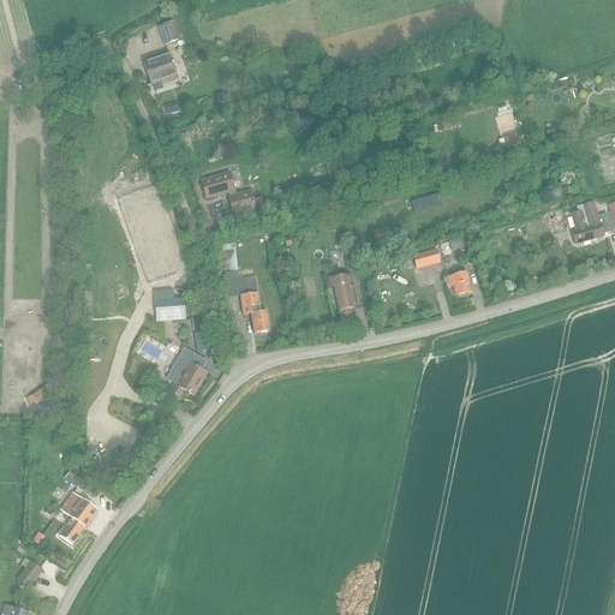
[(159,28),(165,46),(178,41),(173,24),(159,28)]
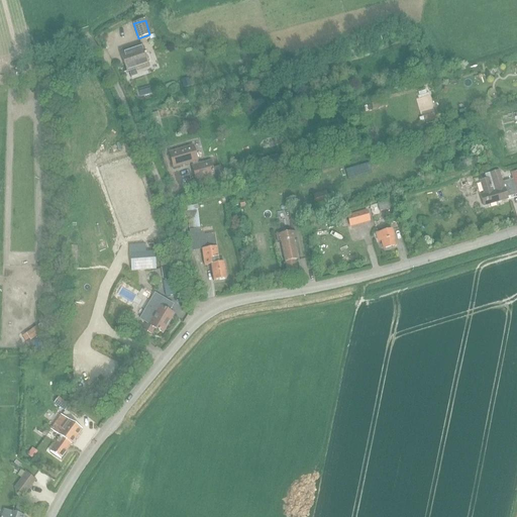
[(119,50),(127,73),(136,70),(136,72),(149,68),(141,43),(119,50)]
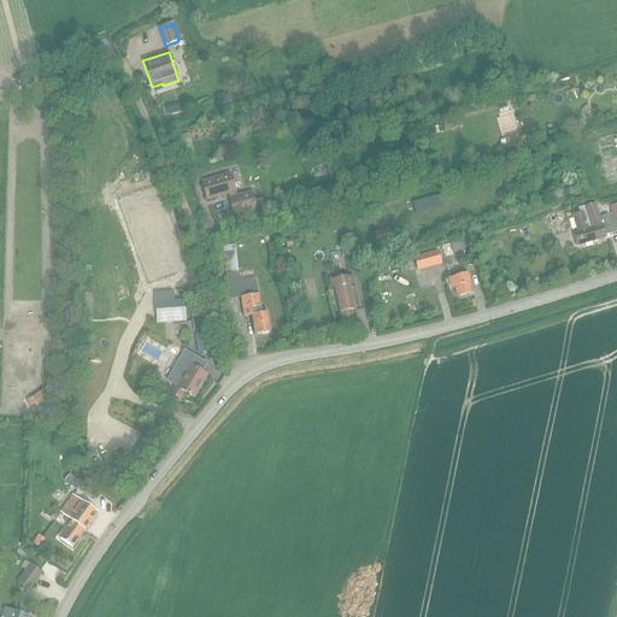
[(217,95),(219,104),(227,103),(224,93),(217,95)]
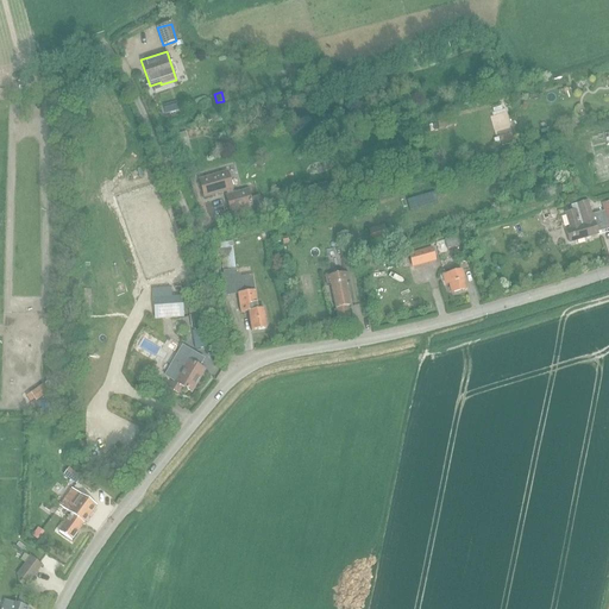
[(171,104),(163,106),(164,111),(165,114),(173,112),(173,110),(171,104)]
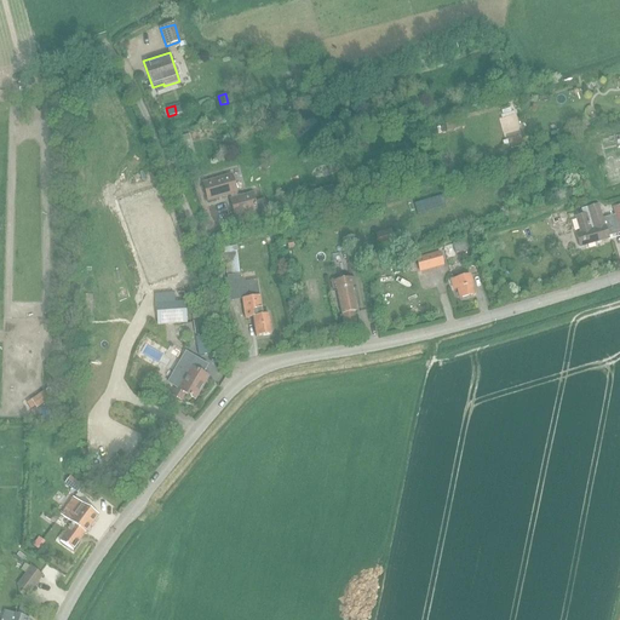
[(458,120),(451,122),(452,130),(463,127),(460,119),(458,120)]
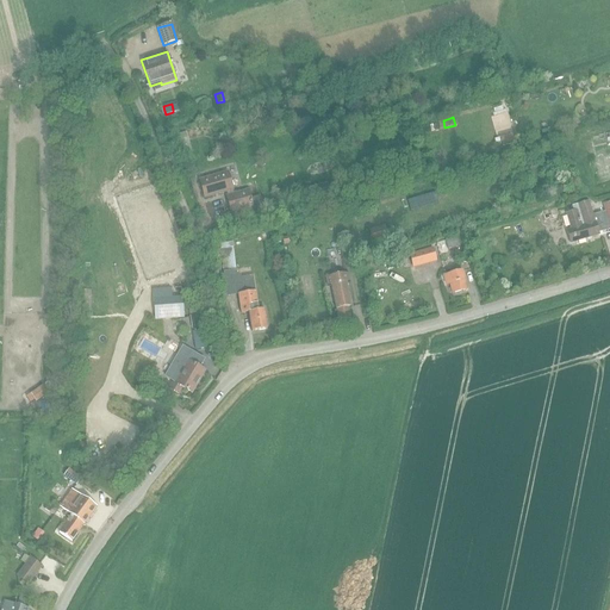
[(186,132),(176,135),(176,136),(179,142),(188,139),(186,132)]
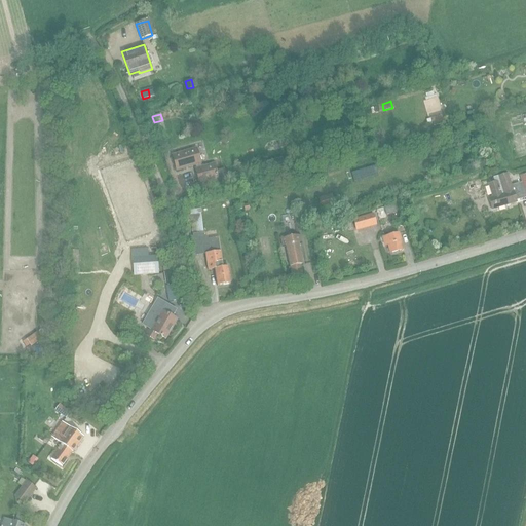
[(442,114),(430,117),(433,125),(444,122),(442,114)]
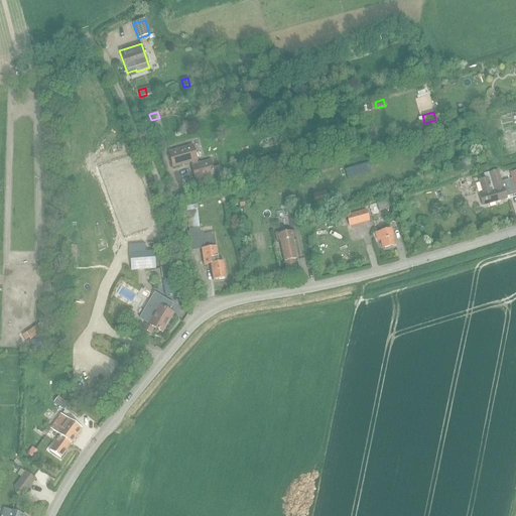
[(192,167),(191,167),(196,181),(203,179),(205,186),(224,180),(224,179),(222,173),(214,175),(210,162),(198,165),(197,161),(192,146),(168,153),(172,168),(191,163),(192,167)]
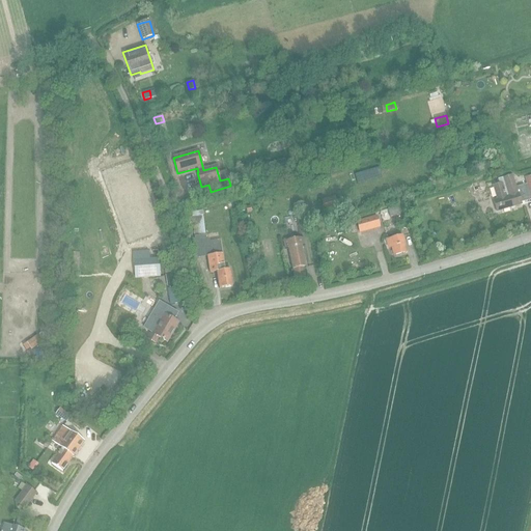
[(284,160),(264,165),(268,173),(286,167),(284,160)]
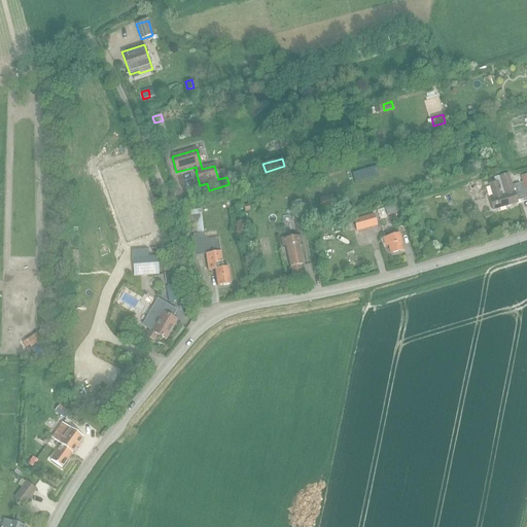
[(520,198),(526,195),(526,175),(521,177),(522,182),(512,186),(507,174),(499,177),(500,182),(489,185),(495,208),(517,202),(516,199),(520,197),(520,198)]
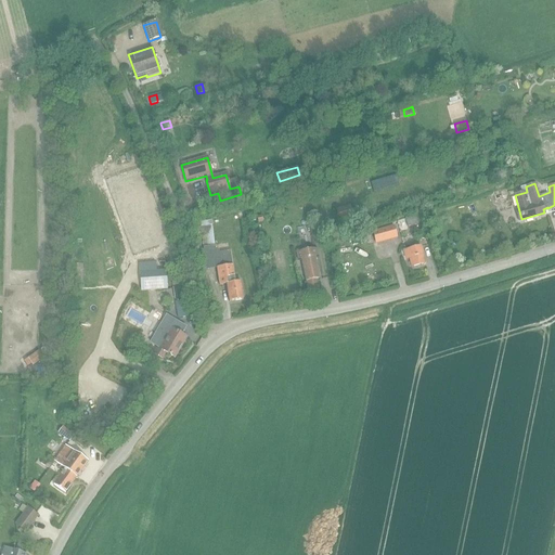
[(335,208),(338,221),(353,218),(350,205),(335,208)]
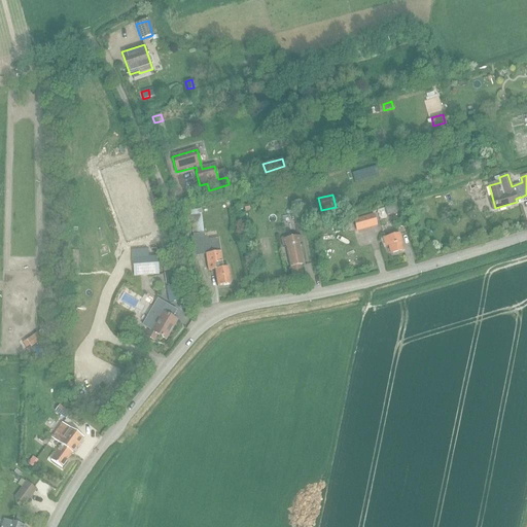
[(396,213),(394,205),(385,207),(387,215),(396,213)]
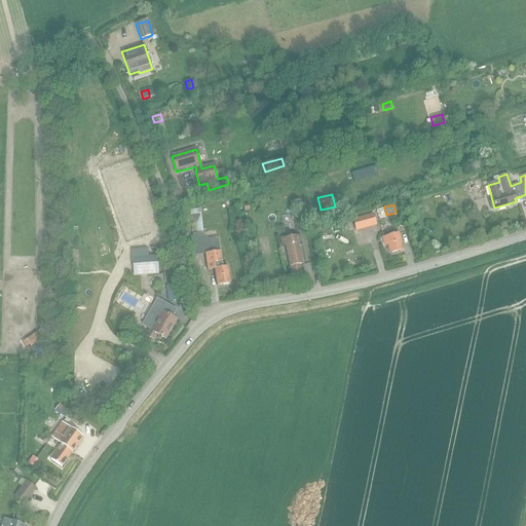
[(354,220),(358,231),(377,225),(375,214),(354,220)]
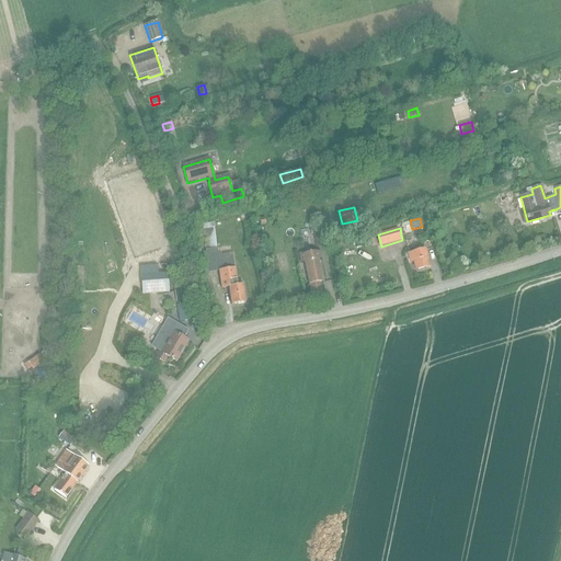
[(338,231),(328,235),(330,238),(330,240),(340,237),(339,231),(338,231)]
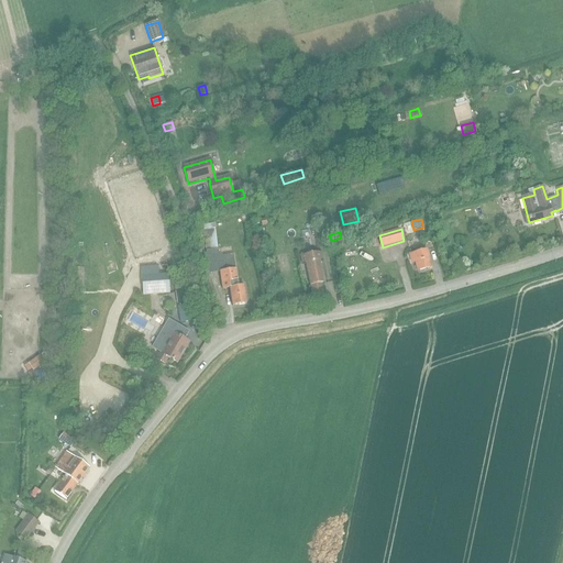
[(416,254),(409,255),(411,264),(415,263),(417,272),(430,268),(426,251),(420,253),(419,247),(415,250),(416,254)]
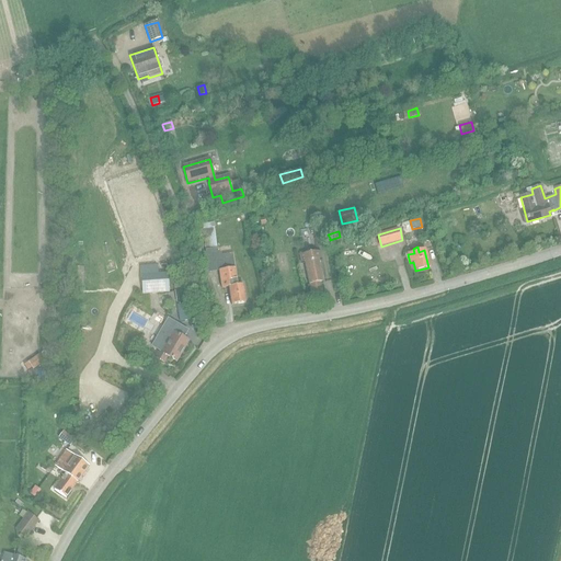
[(299,255),(301,263),(305,263),(311,296),(322,294),(320,283),(322,283),(318,260),(321,260),(320,251),(299,255)]
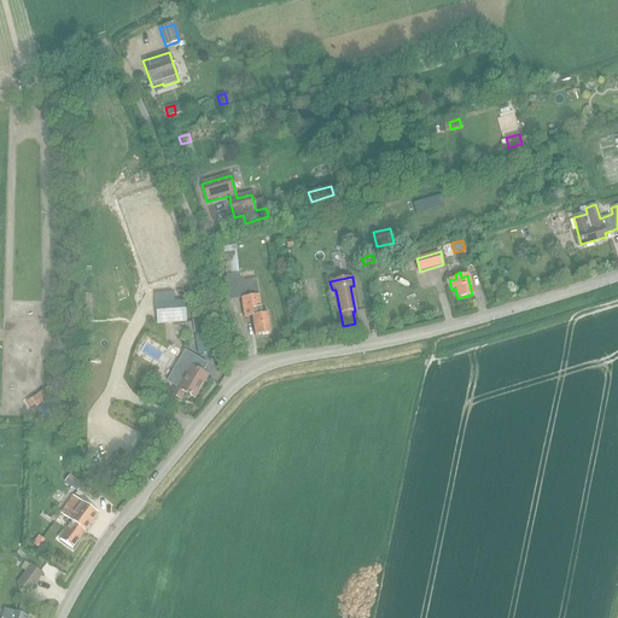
[(240,298),(244,319),(251,318),(255,337),(270,334),(267,314),(261,315),(258,296),(240,298)]
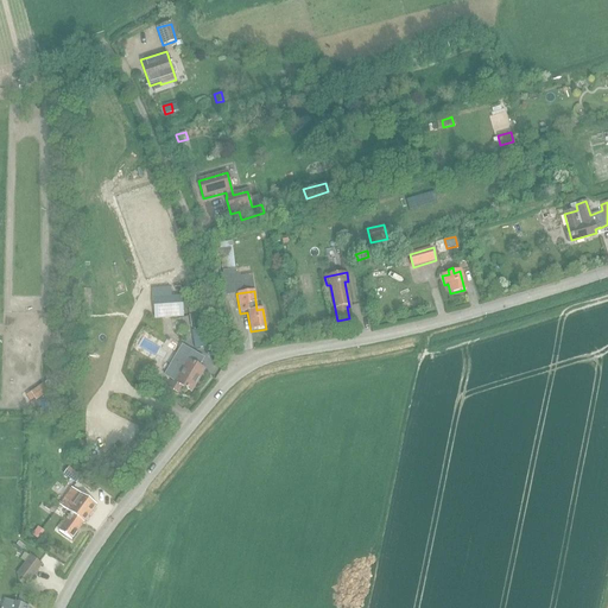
[(181,296),(153,298),(154,316),(182,314),(181,296)]
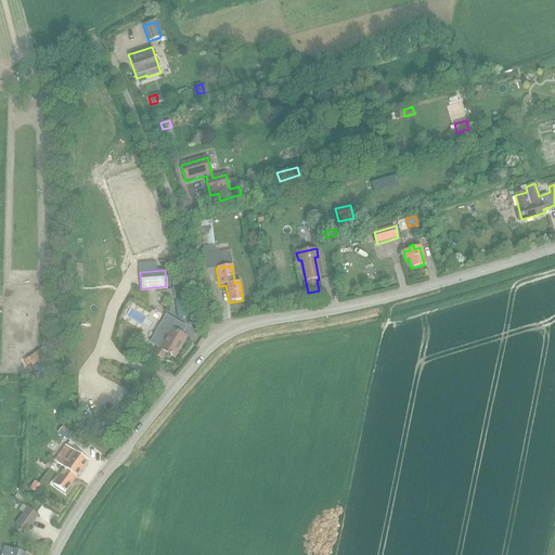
[(180,276),(171,276),(171,285),(181,285),(180,276)]
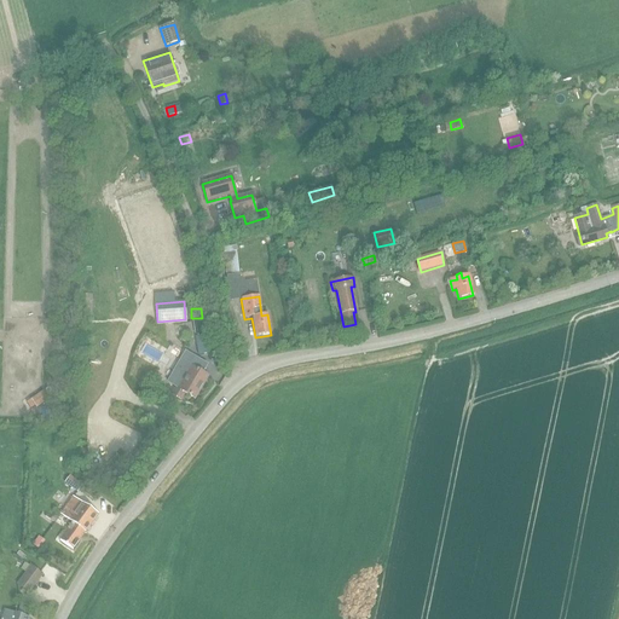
[(192,320),(195,334),(206,333),(203,318),(192,320)]
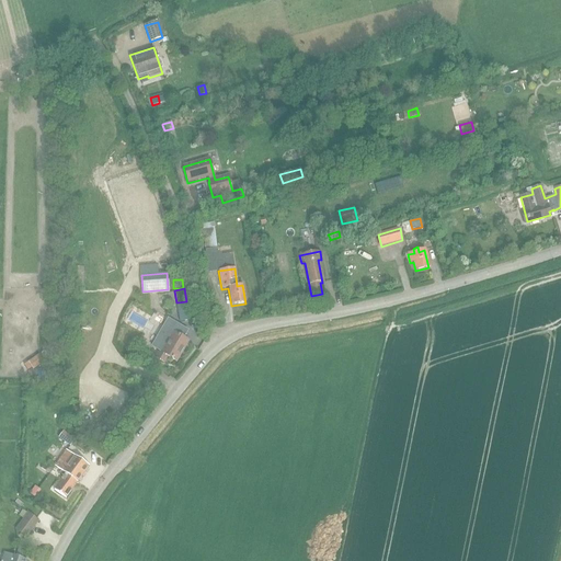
[(178,306),(180,322),(191,321),(187,304),(178,306)]
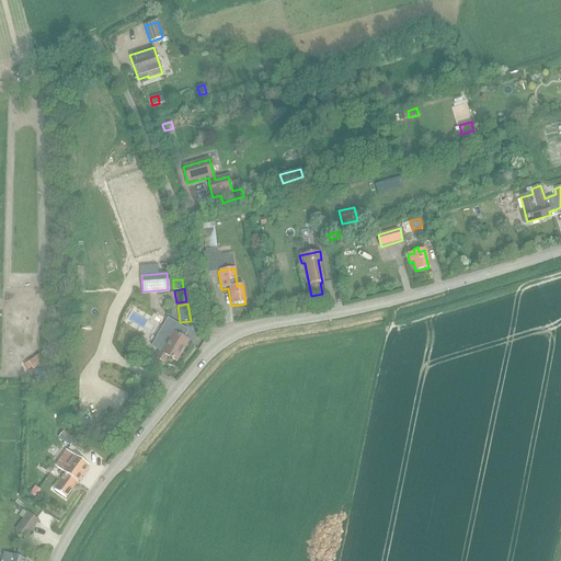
[(167,319),(151,344),(160,350),(155,357),(163,363),(167,356),(176,362),(189,342),(183,339),(187,331),(167,319)]
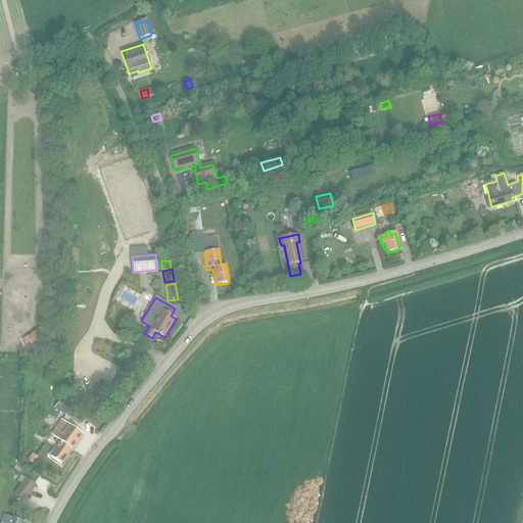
[(36,331),(26,338),(30,344),(40,337),(36,331)]
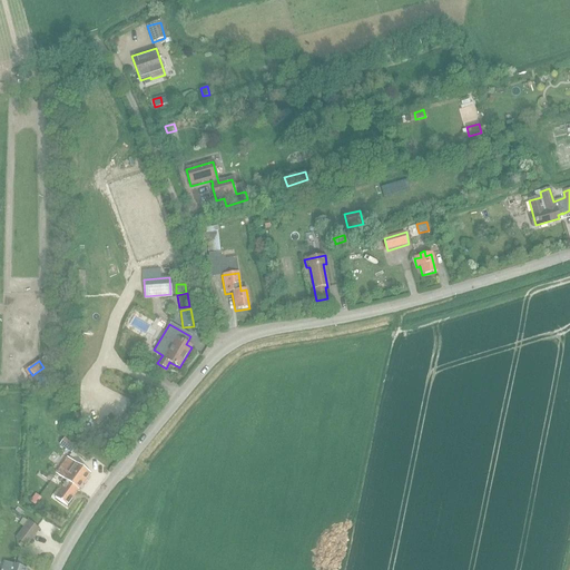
[(64,440),(59,445),(70,452),(75,445),(64,438),(64,440)]
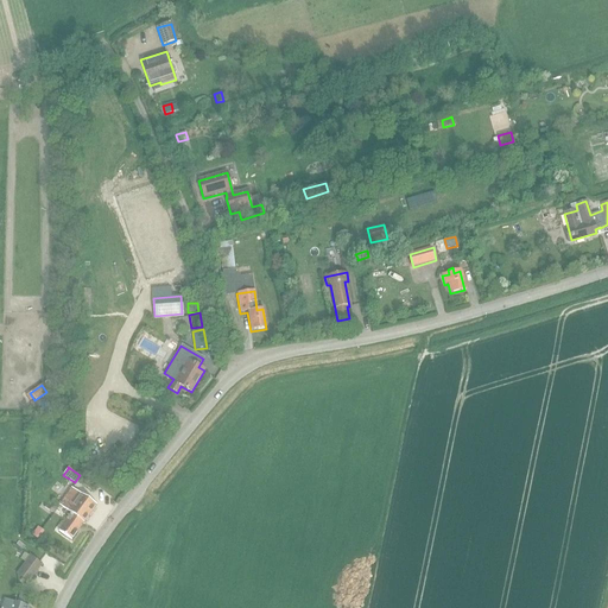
[(69,518),(58,532),(71,542),(95,506),(71,489),(59,507),(68,513),(65,515),(69,518)]
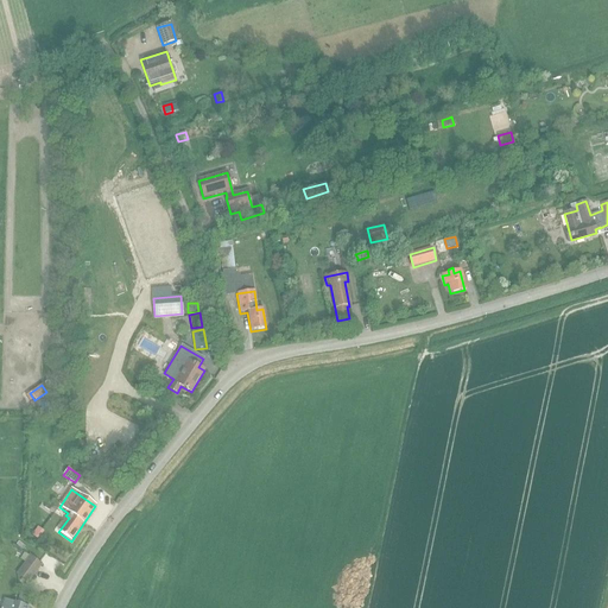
[(37,526),(31,534),(38,539),(43,531),(37,526)]
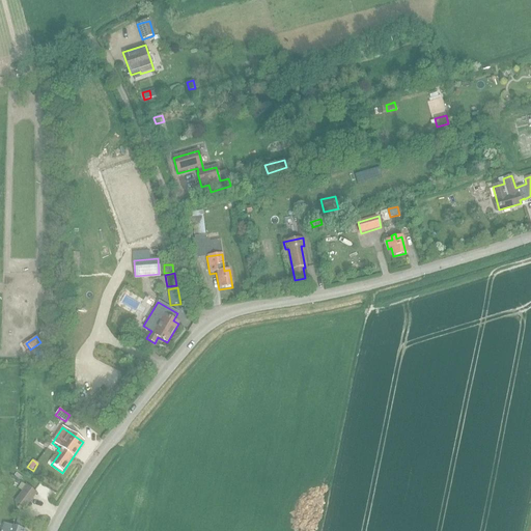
[(15,501),(25,509),(36,494),(26,486),(15,501)]
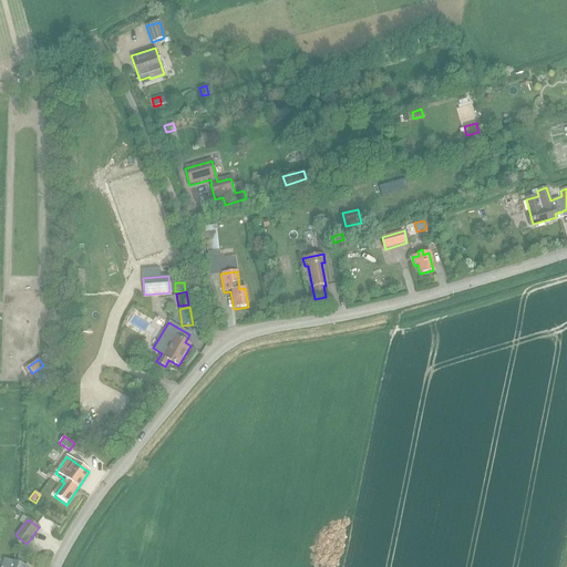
[(27,566),(22,565),(24,559),(18,557),(16,563),(4,559),(1,566),(27,566)]
